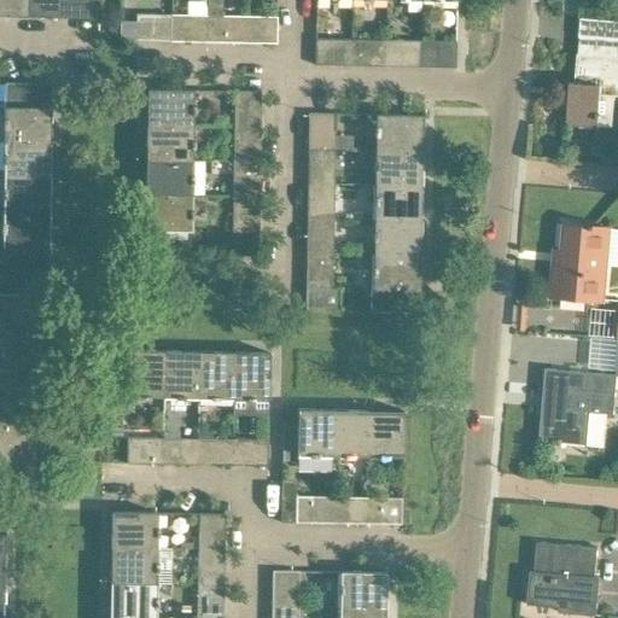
[(27,0),(0,0),(0,16),(28,17),(27,0)]
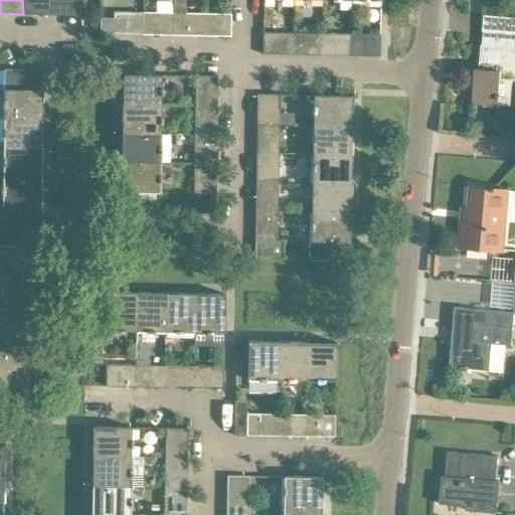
[(22,0),(23,14),(52,15),(51,0),(22,0)]
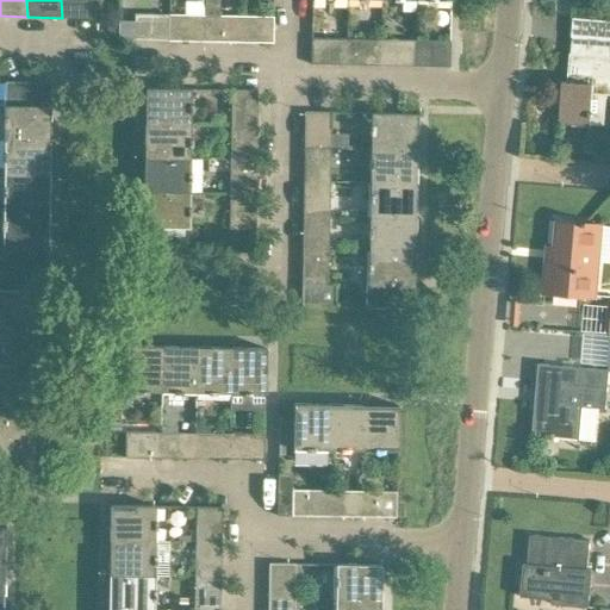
[(95,0),(61,0),(62,18),(95,19),(95,0)]
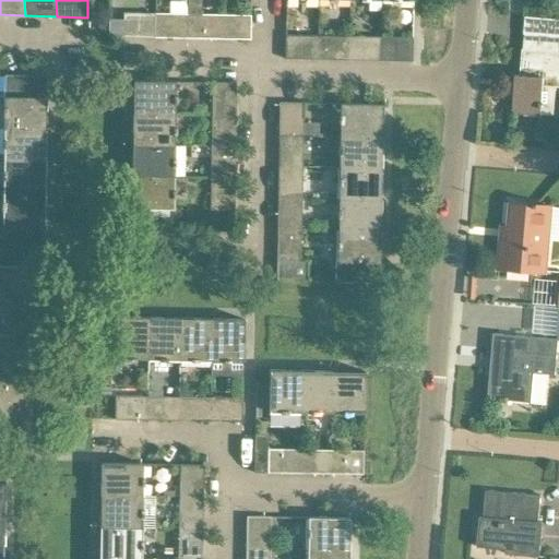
[(214,11),(214,0),(197,0),(198,11),(214,11)]
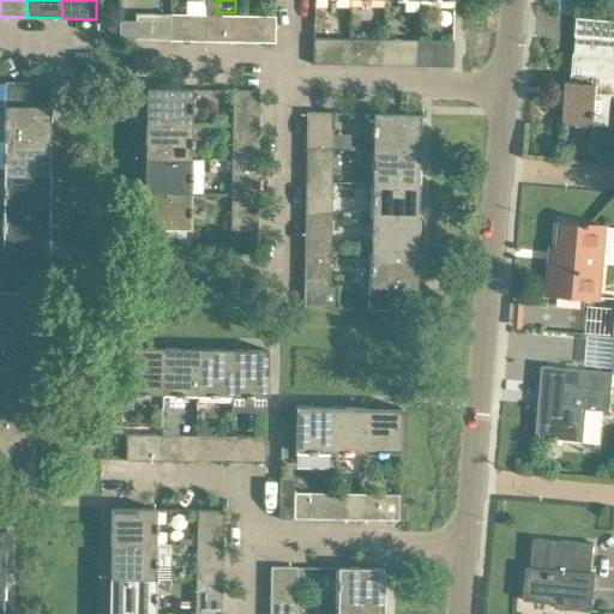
[(170,41),(172,14),(136,14),(134,40),(170,41)]
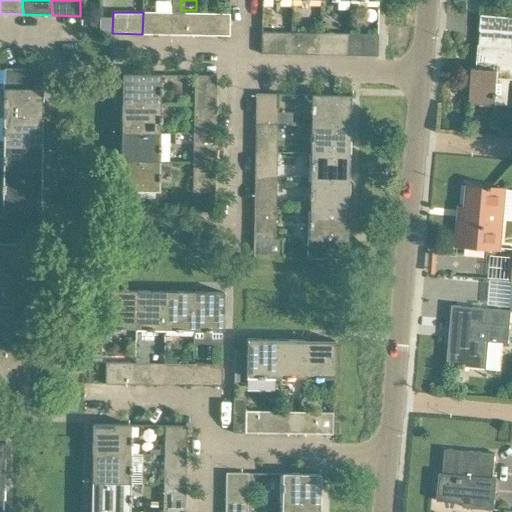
[(171,13),(143,12),(142,34),(171,35),(171,13)]
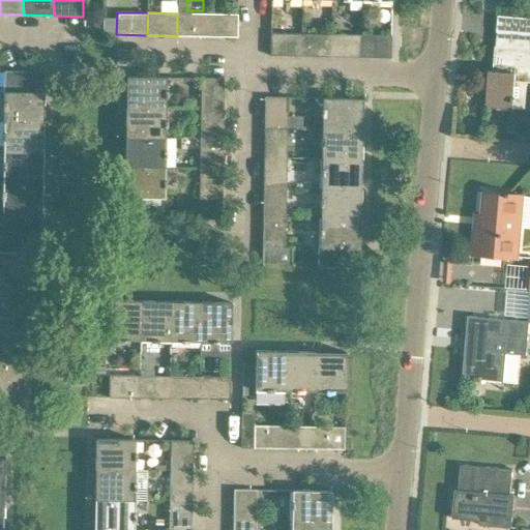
[(177,36),(207,36),(208,13),(177,13),(177,36)]
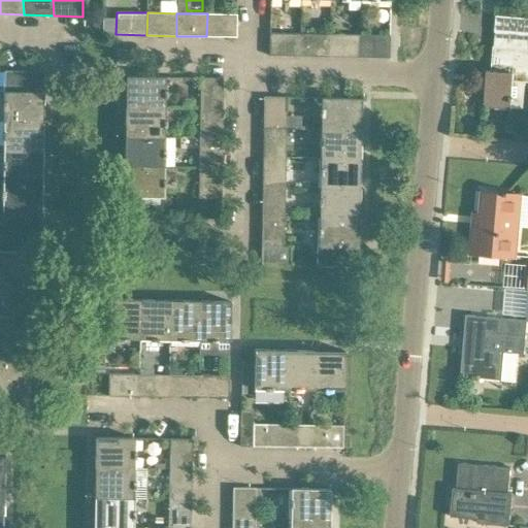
[(236,14),(207,13),(206,36),(236,37),(236,14)]
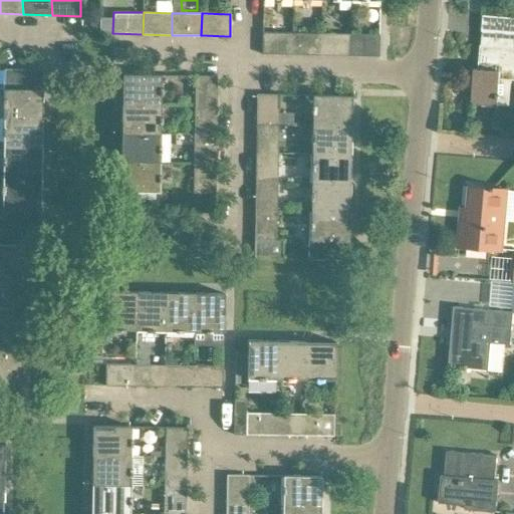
[(513,17),(483,15),(481,31),(513,33),(513,17)]
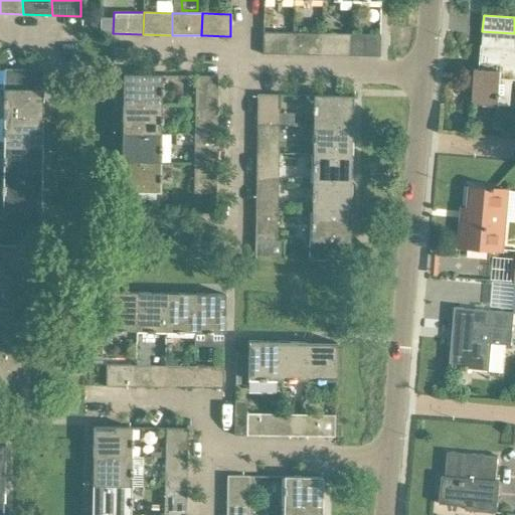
[(262,54),(293,54),(293,32),(263,32),(262,54)]
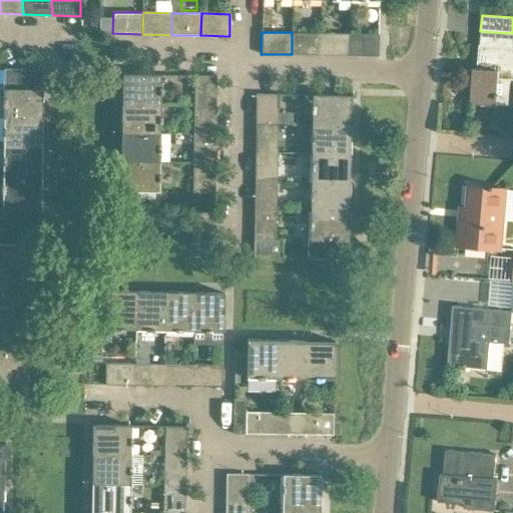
[(320,33),(292,32),(292,54),(320,55),(320,33)]
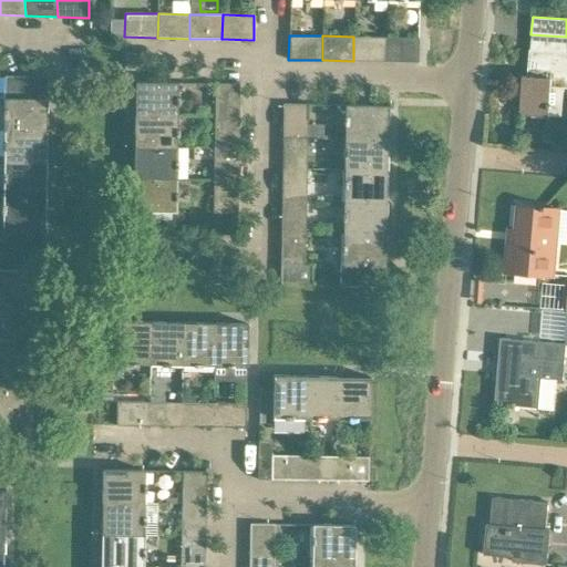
[(353,61),(385,62),(385,38),(353,37),(353,61)]
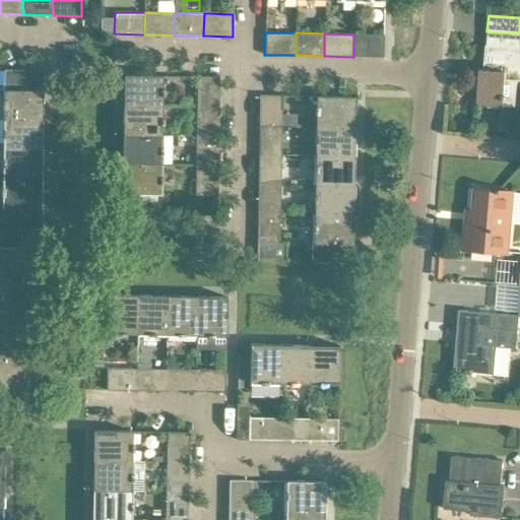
[(383,35),(353,35),(353,57),(383,57),(383,35)]
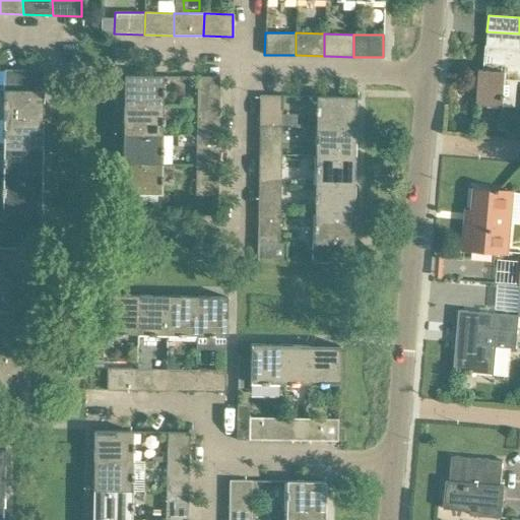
[(479,69),(476,106),(503,108),(503,106),(515,107),(517,81),(519,80),(519,48),(485,46),(484,62),(486,62),(486,70),(479,69)]
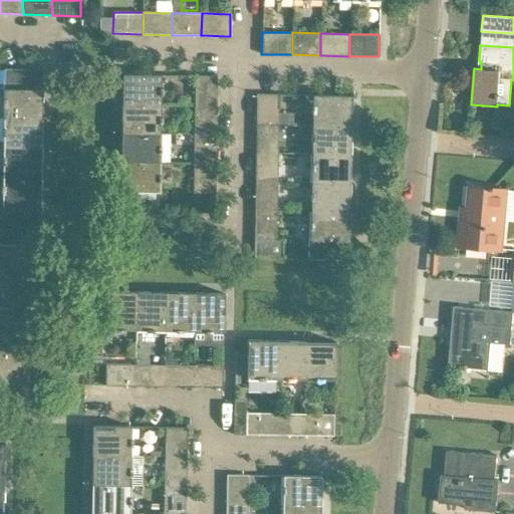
[(3,119),(41,120),(42,69),(4,68),(3,119)]
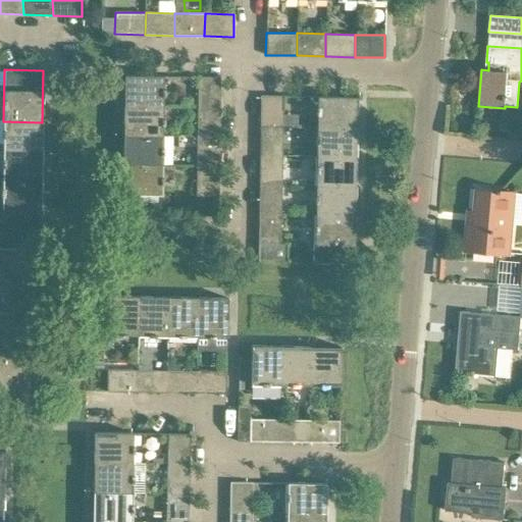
[(124,75),(123,107),(162,107),(163,76),(124,75)]
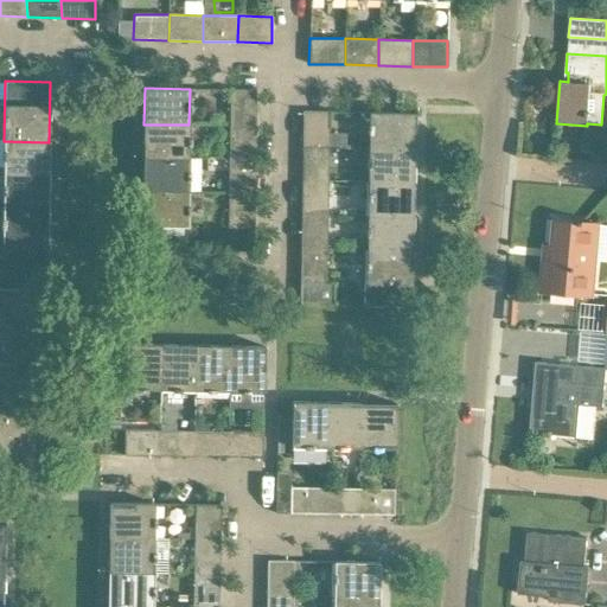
[(229,126),(255,126),(256,90),(230,89),(230,90),(229,126)]
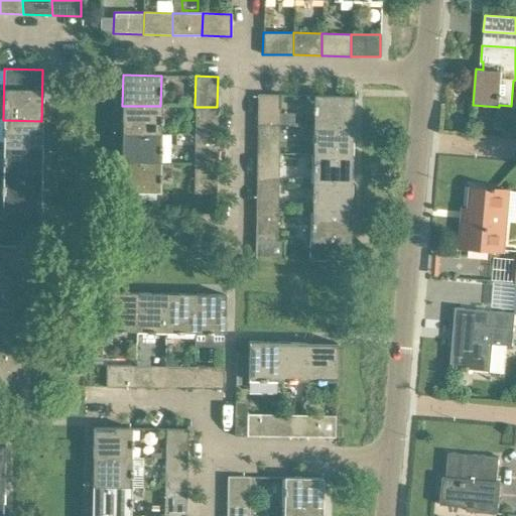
[(257,95),(257,124),(279,125),(279,95),(257,95)]
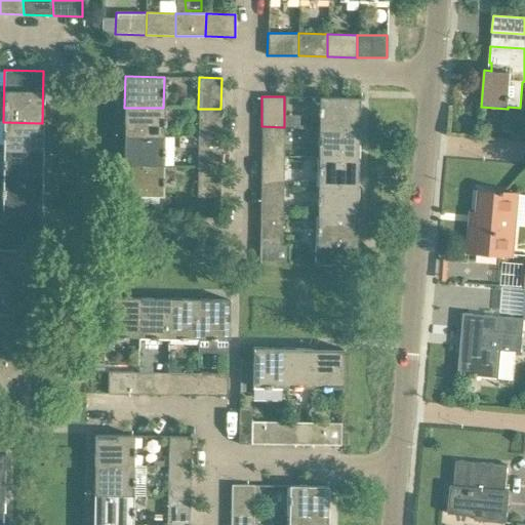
[(358,97),(319,97),(319,127),(358,128),(358,97)]
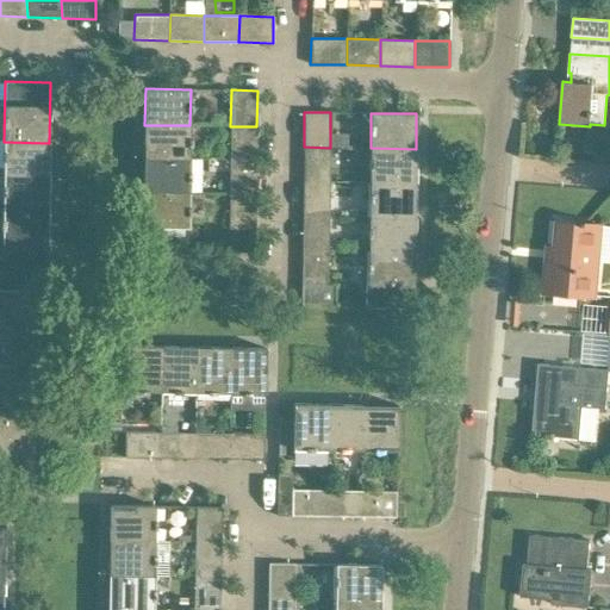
[(144,125),(144,159),(190,160),(190,125),(144,125)]
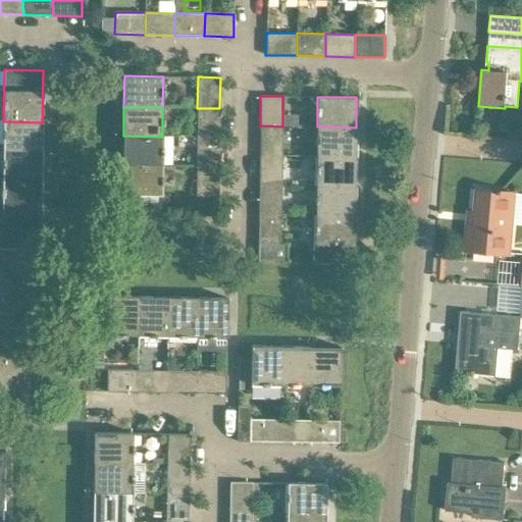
[(197,108),(197,137),(219,138),(219,108),(197,108)]
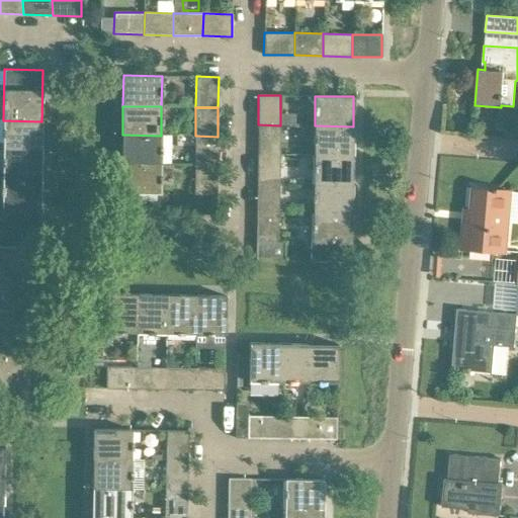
[(0,144),(3,145),(3,149),(41,150),(41,121),(3,120),(0,119),(0,144)]
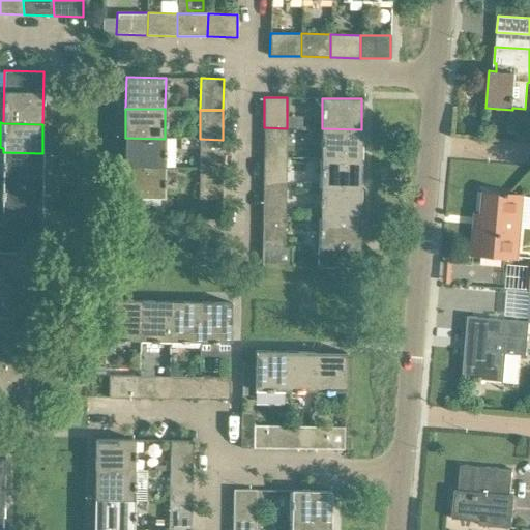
[(286,158),(287,128),(264,127),(263,157),(286,158)]
